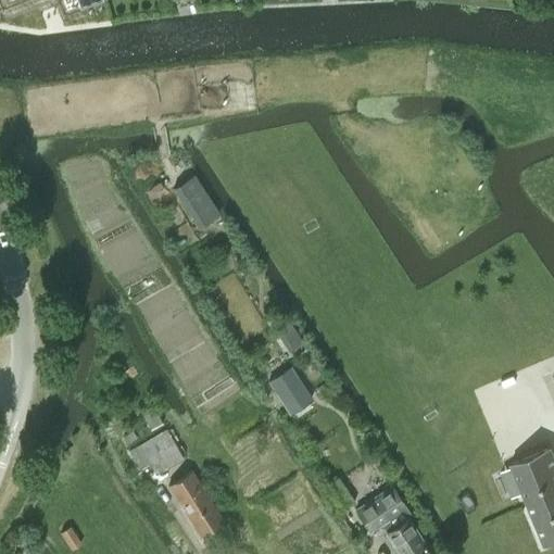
[(174,190),(200,229),(222,215),(196,176),(174,190)]
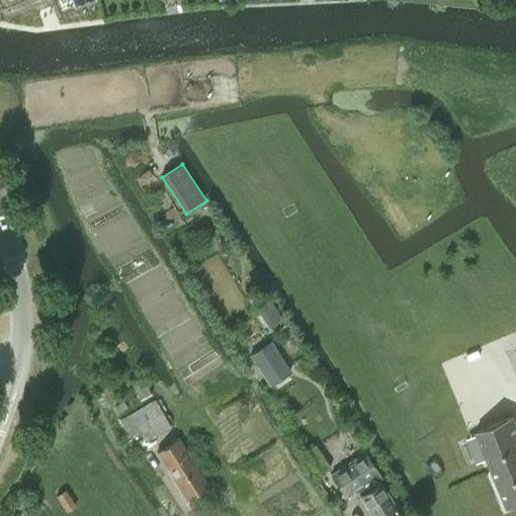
[(270,329),(283,320),(266,294),(253,303),(270,329)]
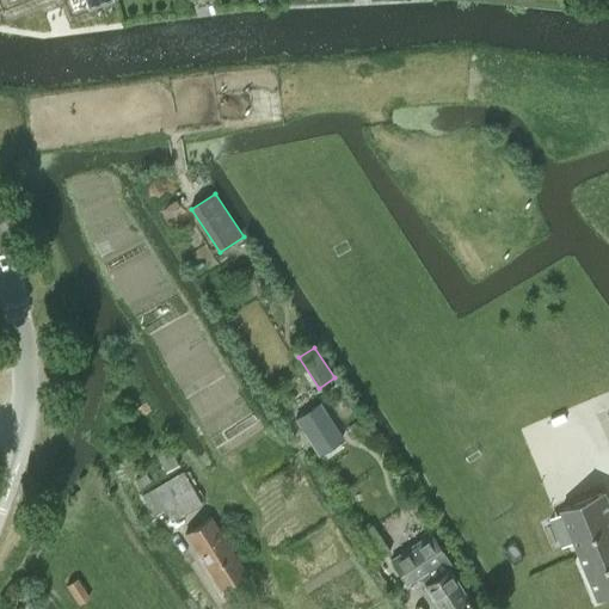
[(296,420),(319,456),(345,441),(321,404),(296,420)]
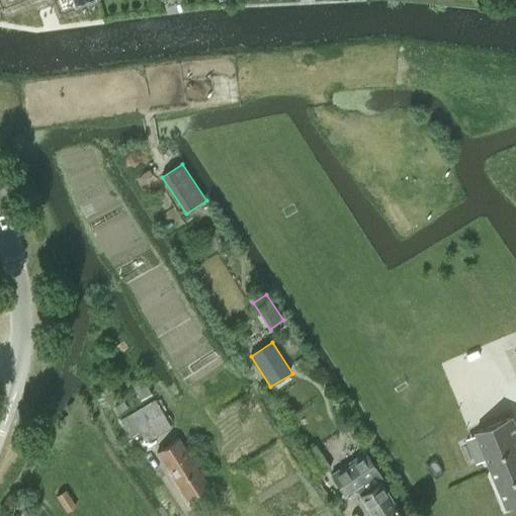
[(132,384),(140,402),(152,396),(143,378),(132,384)]
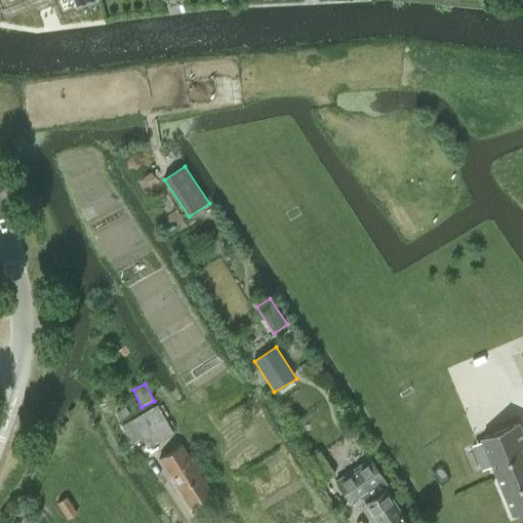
[(159,406),(123,427),(133,444),(142,439),(148,449),(174,433),(168,423),(159,406)]
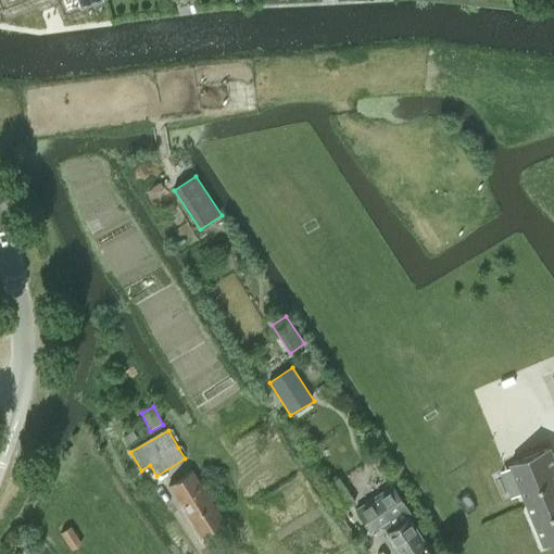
[(553,449),(513,465),(546,545),(553,542),(553,449)]
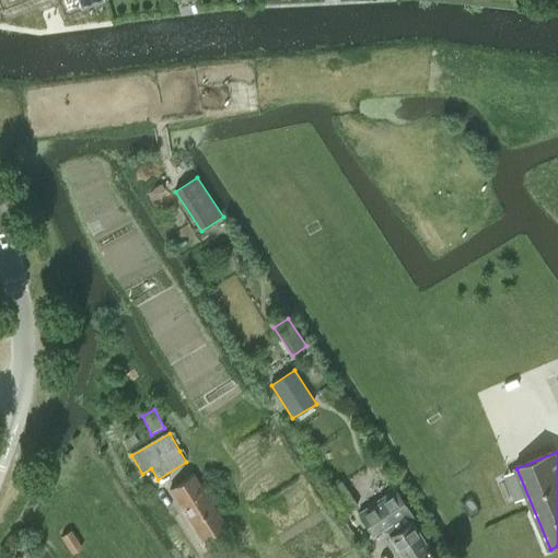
[(204,539),(227,525),(195,476),(173,490),(204,539)]
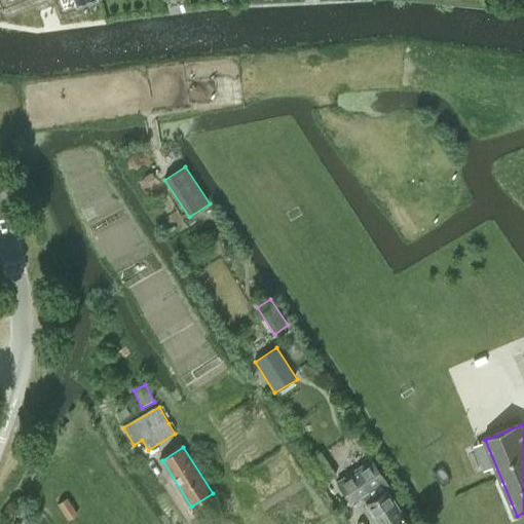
[(322,453),(313,458),(329,482),(338,477),(322,453)]
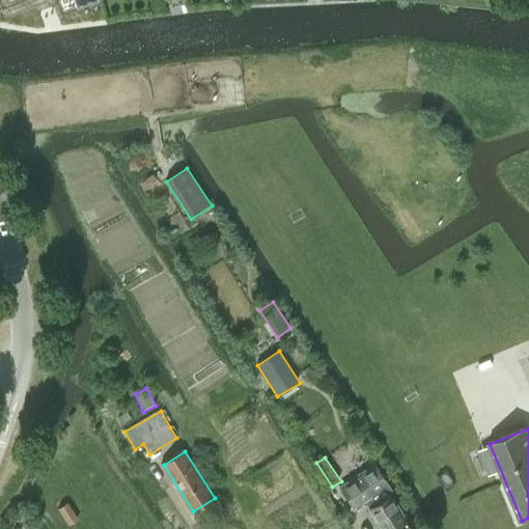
[(413,528),(391,496),(394,494),(377,467),(341,489),(355,508),(364,502),(371,509),(384,528),(413,528)]
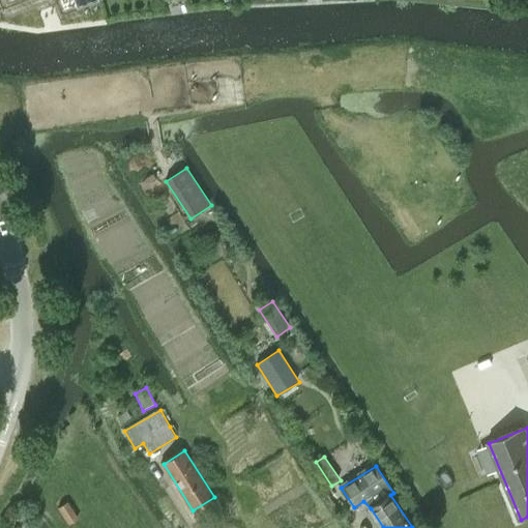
[(68,502),(59,508),(70,526),(80,519),(68,502)]
